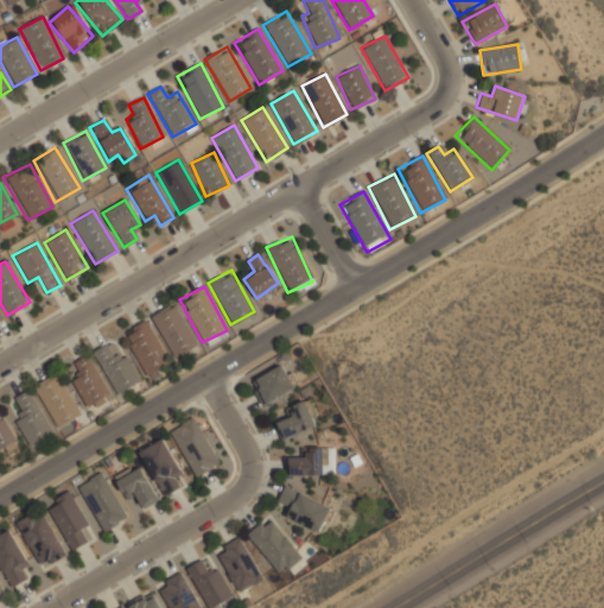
[(171,359),(195,347),(175,304),(151,315),(171,359)]
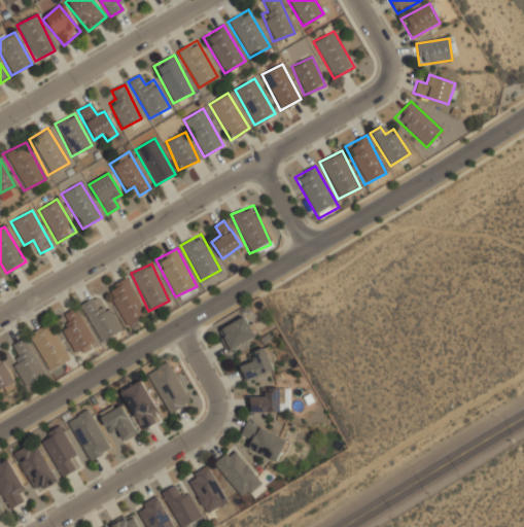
[(146,315),(125,278),(105,289),(127,326),(146,315)]
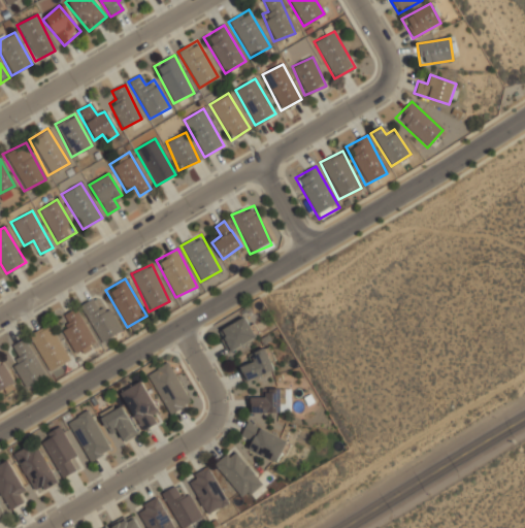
[(98,310),(91,299),(78,306),(100,343),(121,331),(105,306),(98,310)]
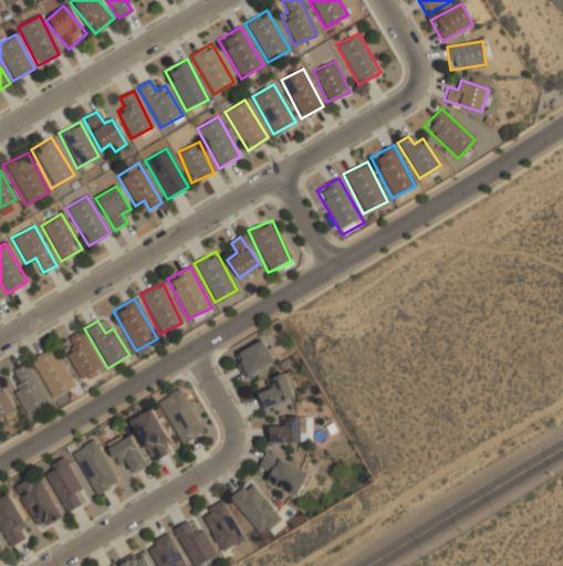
[(66,337),(73,348),(64,353),(81,383),(102,370),(81,331),(66,337)]
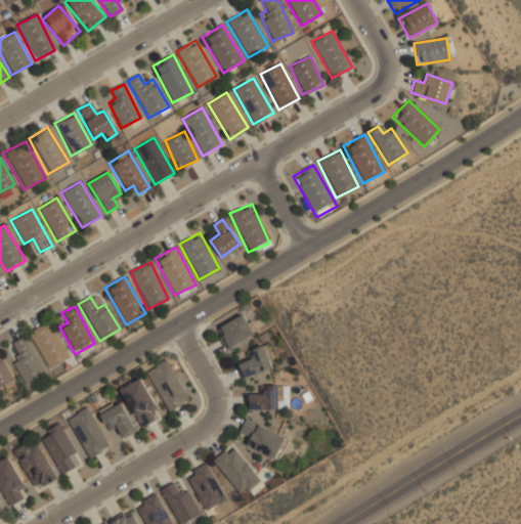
[(252,335),(243,315),(214,329),(223,348),(252,335)]
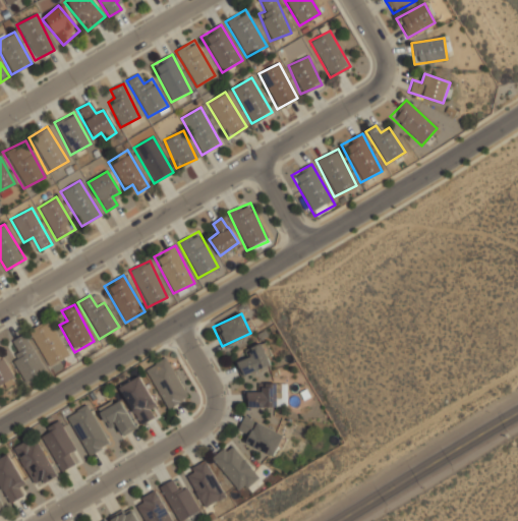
[(29,330),(47,366),(67,356),(49,320),(29,330)]
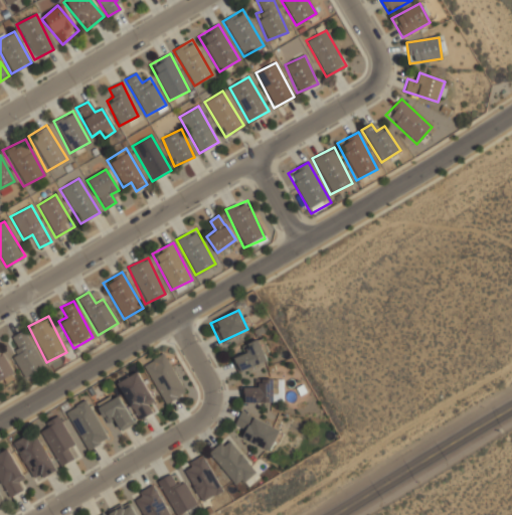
[(22,378),(43,367),(24,330),(11,337),(17,348),(9,353),(22,378)]
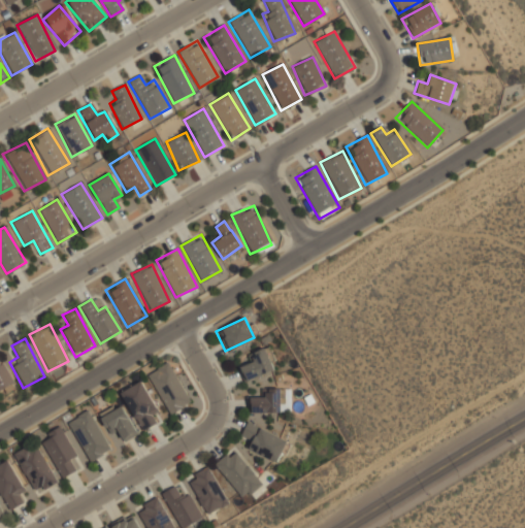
[(251,361),(238,367),(245,381),(275,367),(266,347),(248,354),(251,361)]
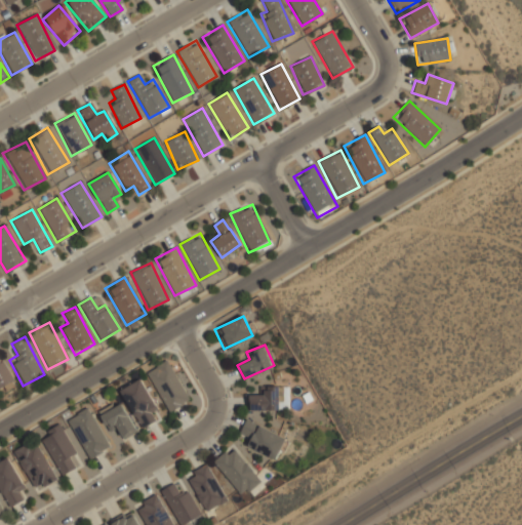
[(0,386),(11,380),(0,359),(0,386)]
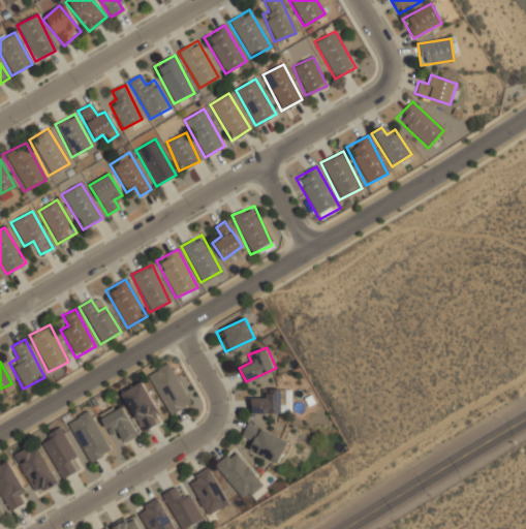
[(167,415),(190,405),(169,363),(147,373),(167,415)]
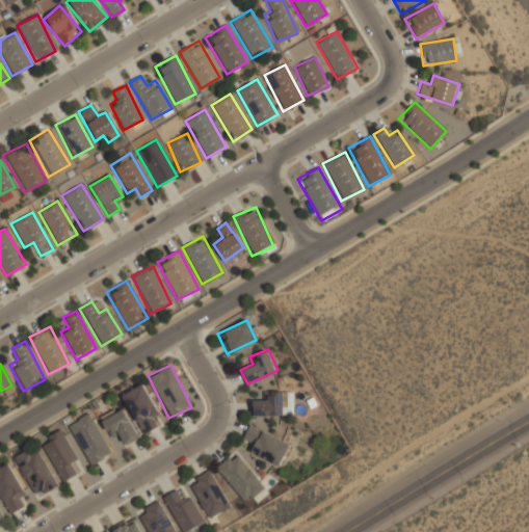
[(121,396),(143,434),(163,423),(140,384),(121,396)]
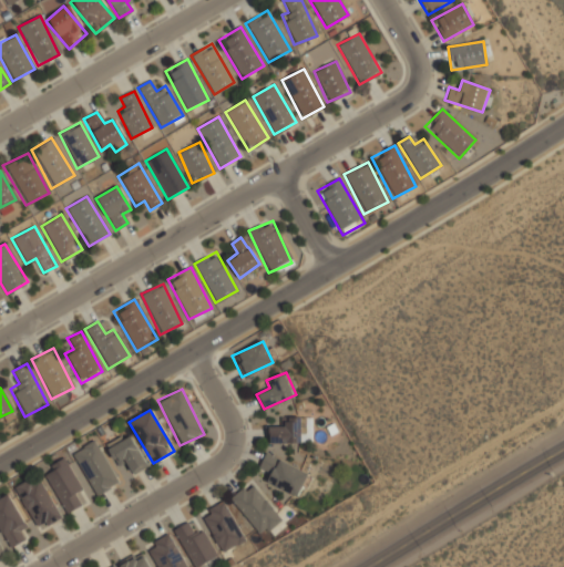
[(268,442),(309,442),(309,418),(278,418),(278,426),(268,426),(268,442)]
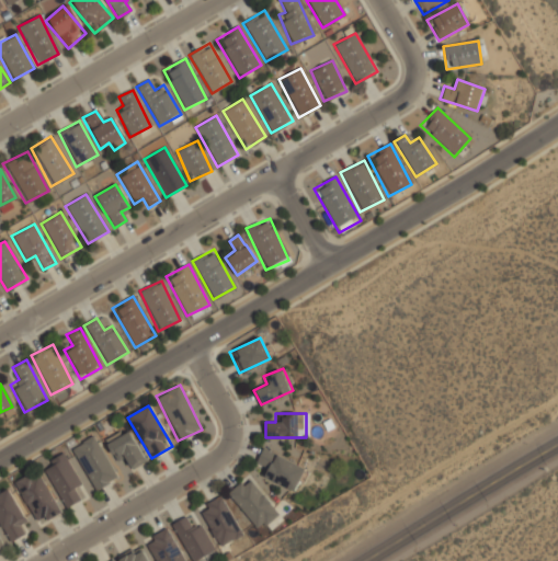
[(145,460),(127,432),(105,445),(117,464),(124,460),(129,470),(145,460)]
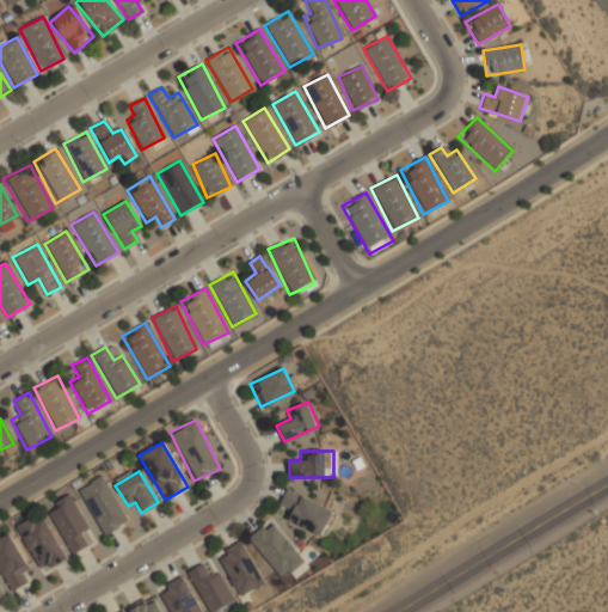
[(77,490),(105,536),(128,521),(99,475),(77,490)]
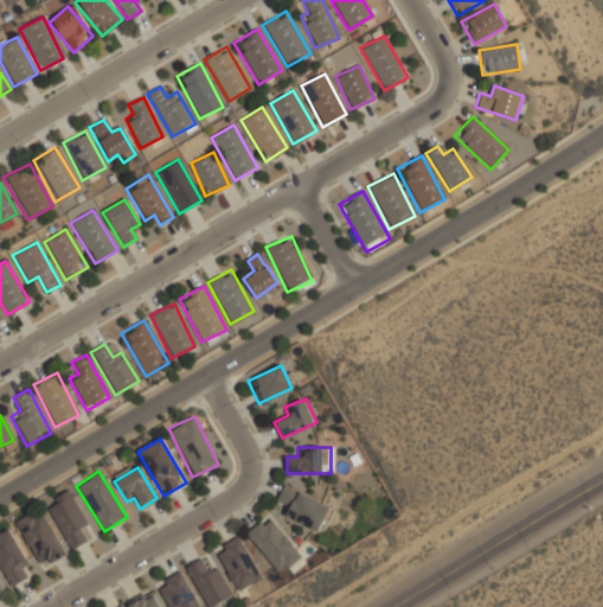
[(327,505),(282,486),(276,500),(287,505),(283,516),(318,530),(327,505)]
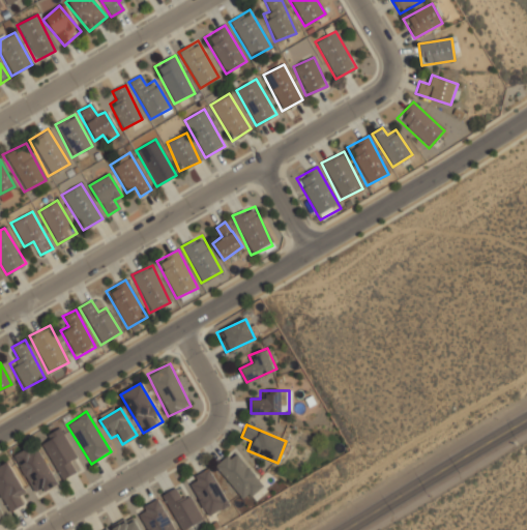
[(81,470),(60,429),(39,439),(60,480),(81,470)]
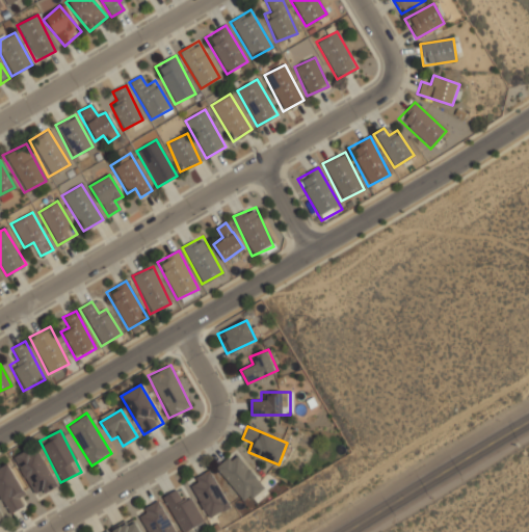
[(34,499),(55,487),(32,446),(11,457),(34,499)]
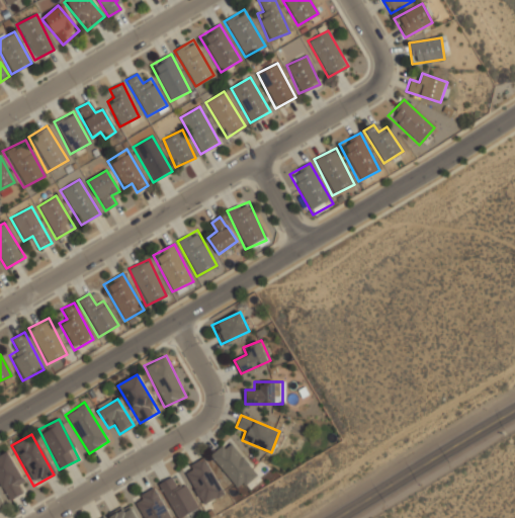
[(237,490),(255,475),(227,441),(208,457),(237,490)]
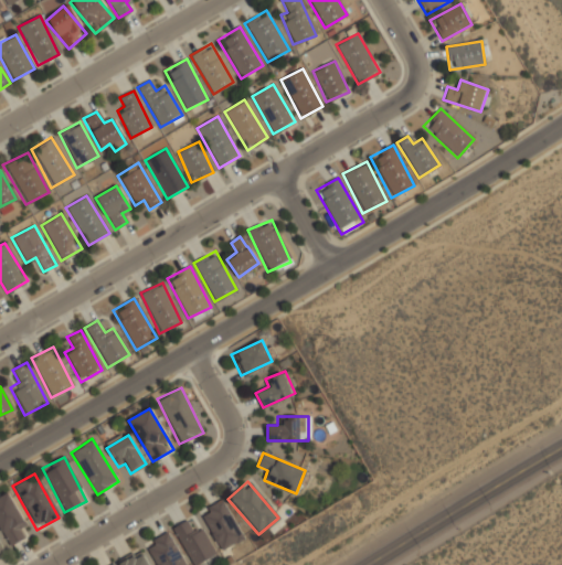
[(24,539),(19,530),(25,526),(4,491),(0,493),(0,529),(10,546),(24,539)]
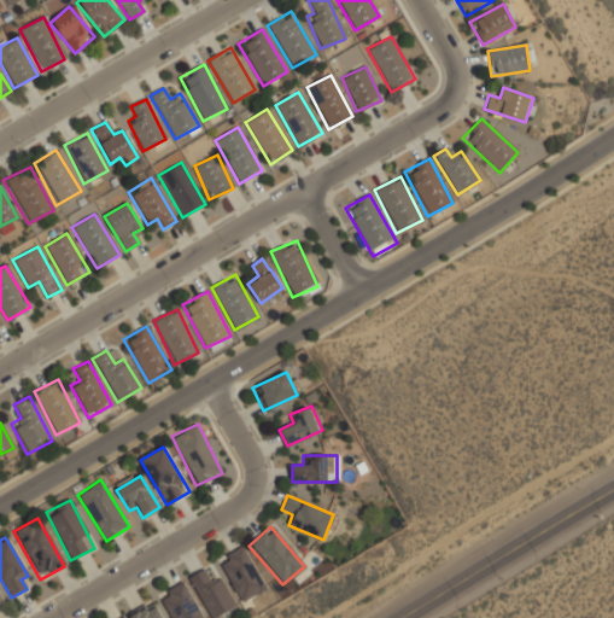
[(216,560),(239,602),(264,588),(240,546),(216,560)]
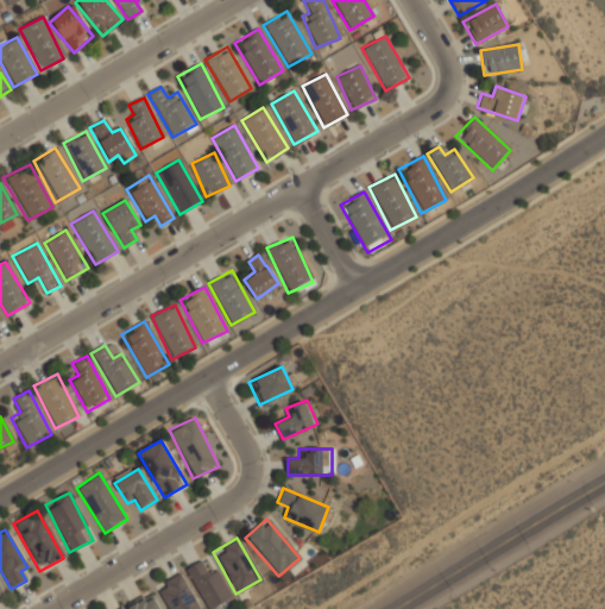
[(184,570),(206,608),(212,608),(229,600),(205,558),(184,570)]
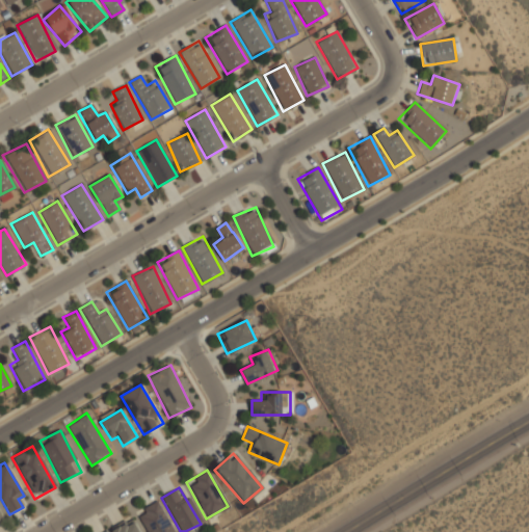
[(146,531),(174,531),(156,502),(135,513),(146,531)]
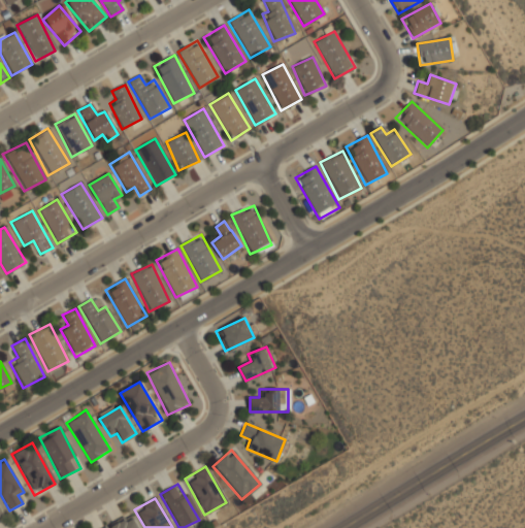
[(110,527),(137,527),(129,515),(110,527)]
